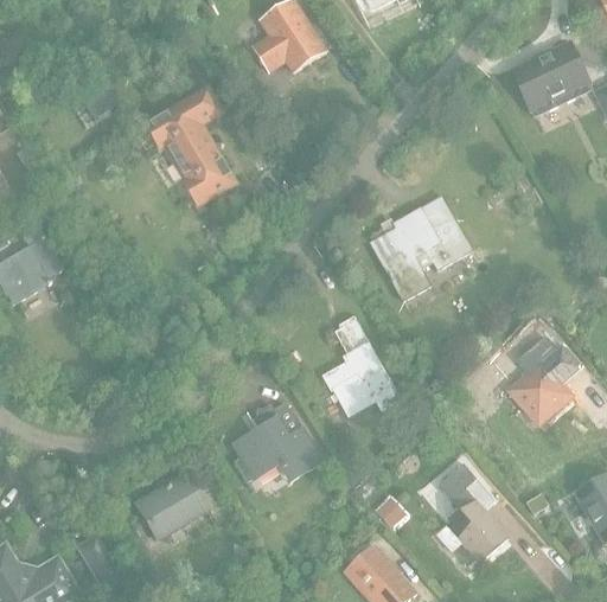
[(285,59),(293,72),(325,51),(292,0),(260,20),(270,36),(251,47),(267,71),(285,59)]
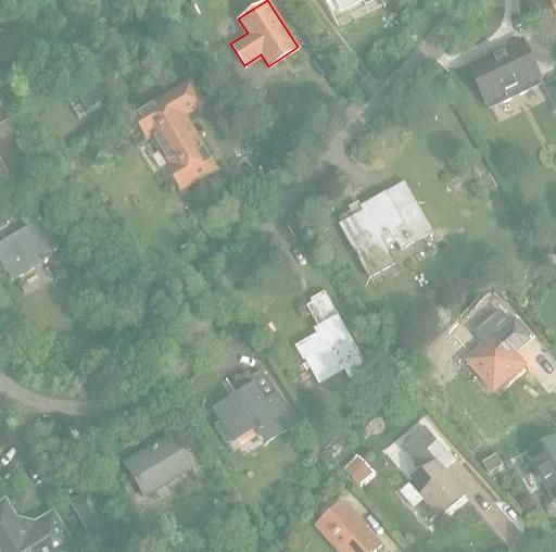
[(335,0),(339,9),(357,0),(335,0)]
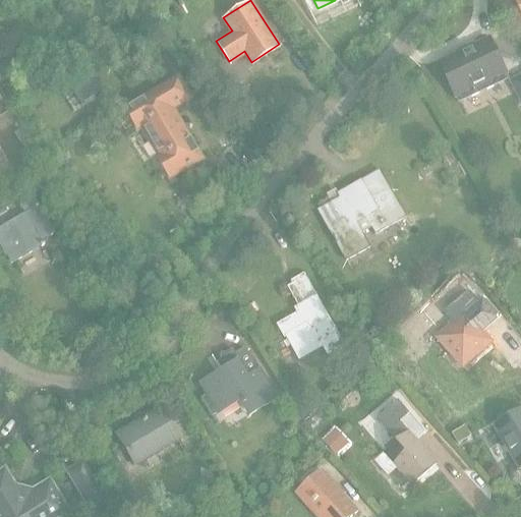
[(515,0),(517,3),(503,8),(520,41),(520,40),(520,0),(515,0)]
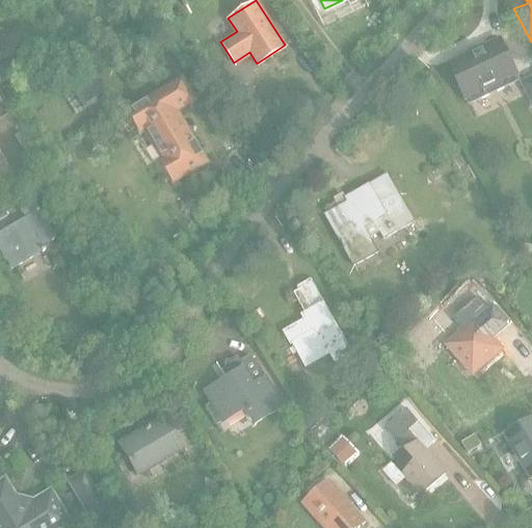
[(468,102),(517,78),(499,38),(482,47),(482,45),(470,50),(471,52),(449,62),(468,102)]
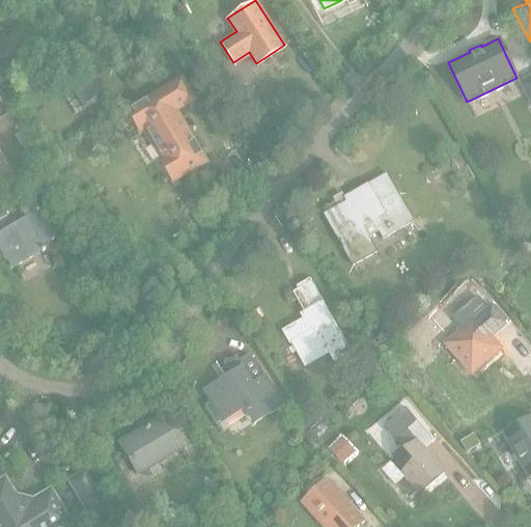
[(182,77),(128,109),(140,129),(144,126),(163,158),(161,159),(172,178),(205,160),(175,109),(194,99),(182,77)]
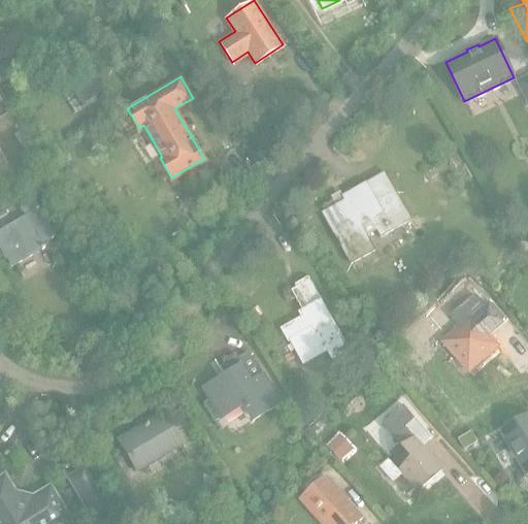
[(0,174),(8,169),(0,154),(0,174)]
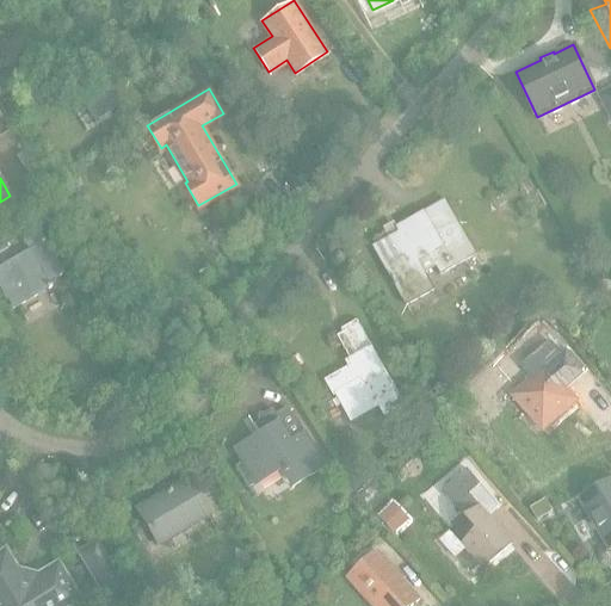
[(434,263),(439,272),(474,252),(443,198),(395,226),(397,230),(372,245),(406,302),(433,286),(423,270),(434,263)]
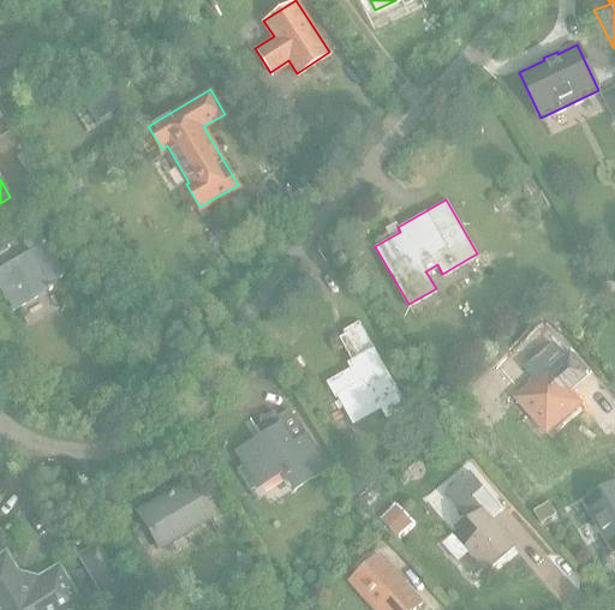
[(0,262),(0,288),(11,308),(49,286),(46,280),(60,271),(36,229),(21,238),(27,247),(0,262)]
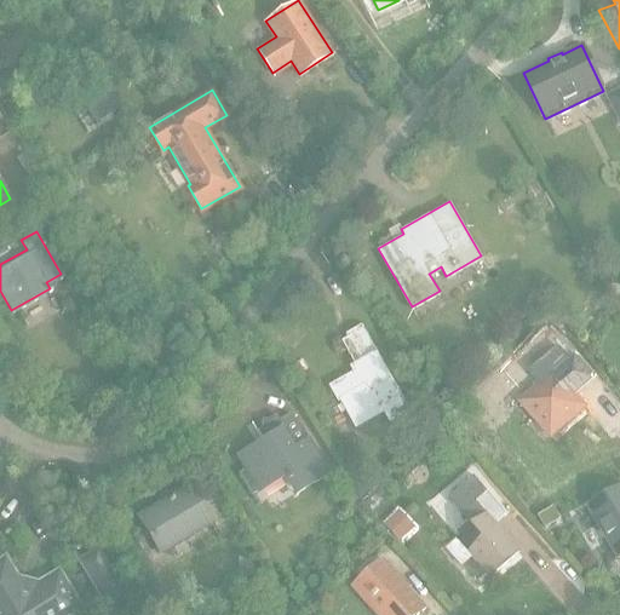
[(389,418),(407,408),(361,325),(346,332),(361,358),(350,365),(352,371),(328,384),(337,398),(339,397),(348,414),(378,397),(389,418)]
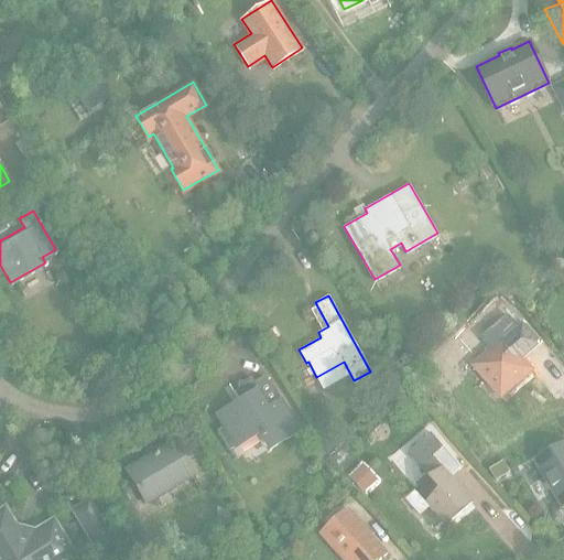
[(491,375),(505,389),(530,367),(503,337),(474,364),(486,379),(491,375)]
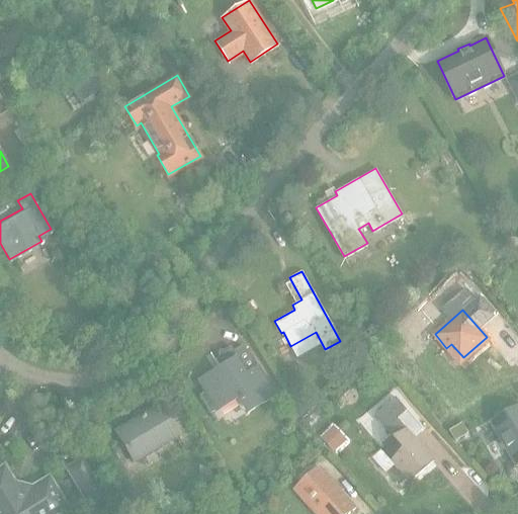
[(234,357),(235,356),(229,345),(222,349),(218,349),(217,355),(212,357),(218,366),(220,369),(200,380),(217,408),(236,396),(245,411),(271,395),(255,366),(244,373),(234,357)]
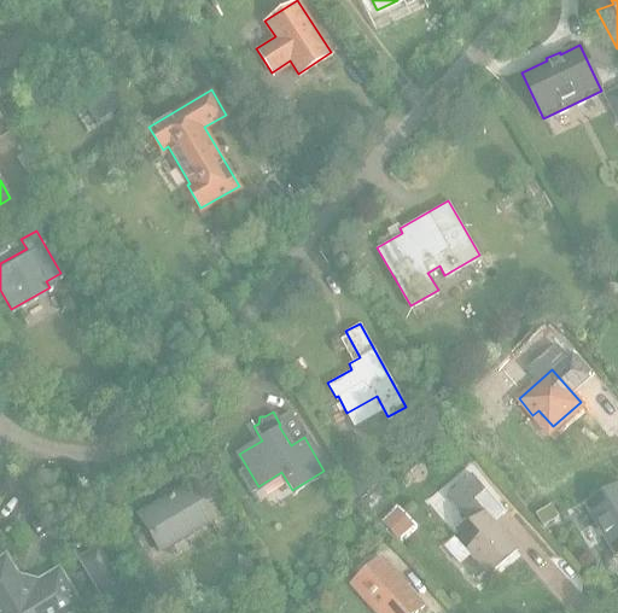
[(617,482),(584,502),(614,553),(617,550),(617,482)]
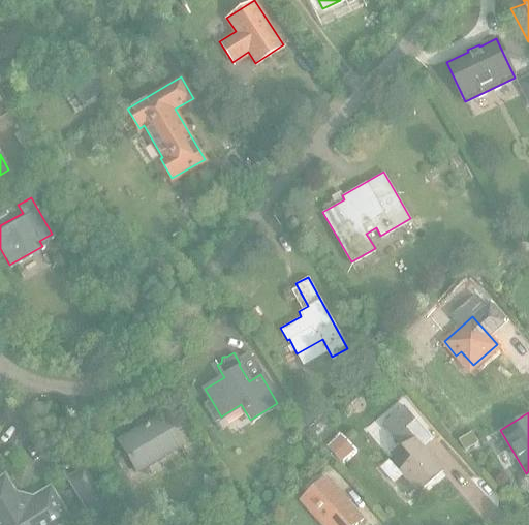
[(143,426),(118,441),(135,468),(179,442),(167,424),(161,414),(147,424),(146,422),(142,425),(143,426)]
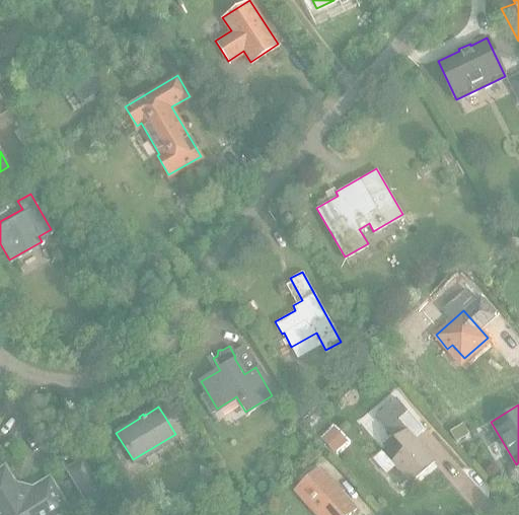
[(383,449),(410,481),(433,460),(413,437),(422,429),(404,409),(384,427),(394,439),(383,449)]
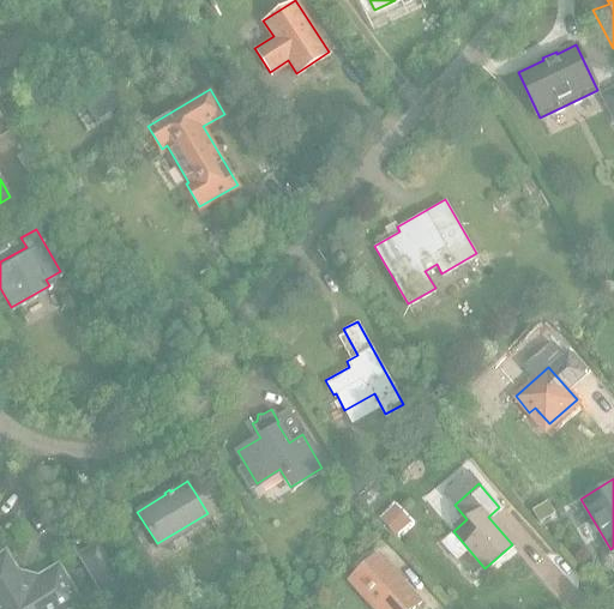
[(74,552),(109,608),(130,595),(96,537),(74,552)]
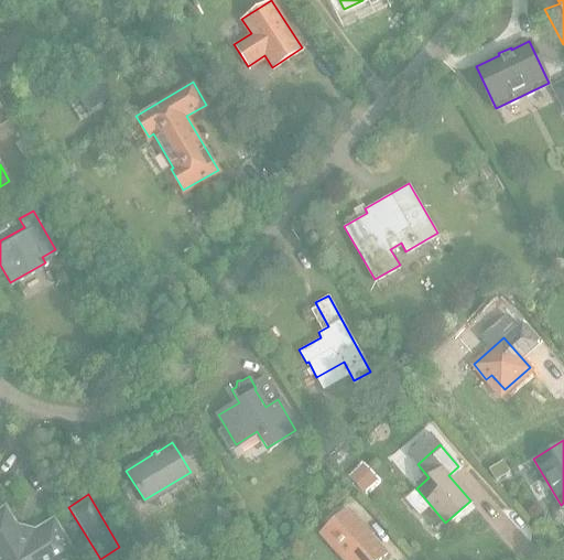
[(53,514),(33,525),(17,520),(4,502),(0,503),(0,559),(61,559),(76,551),(53,514)]
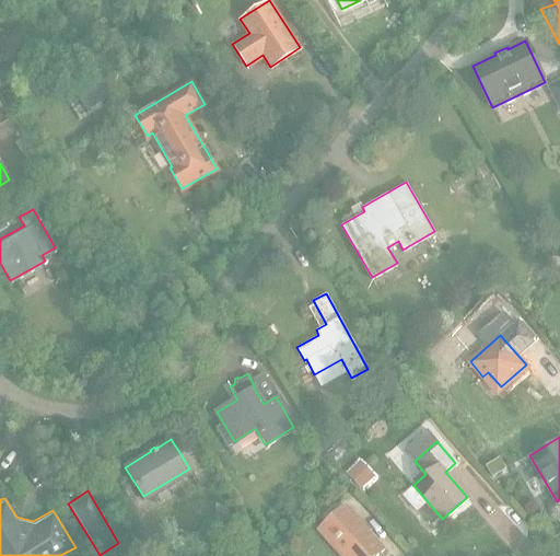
[(317,529),(341,555),(373,555),(383,547),(345,505),(317,529)]
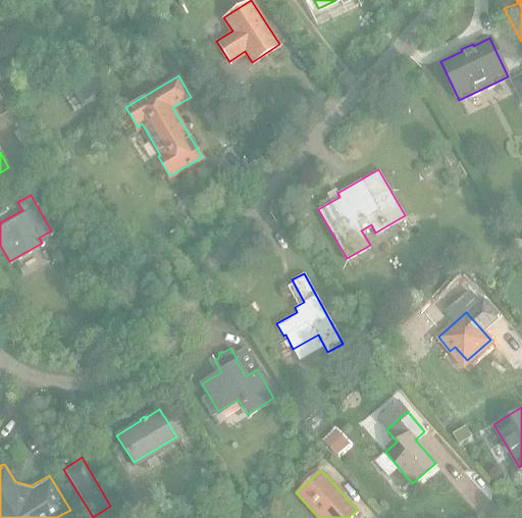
[(219,517),(245,517),(233,506),(219,517)]
